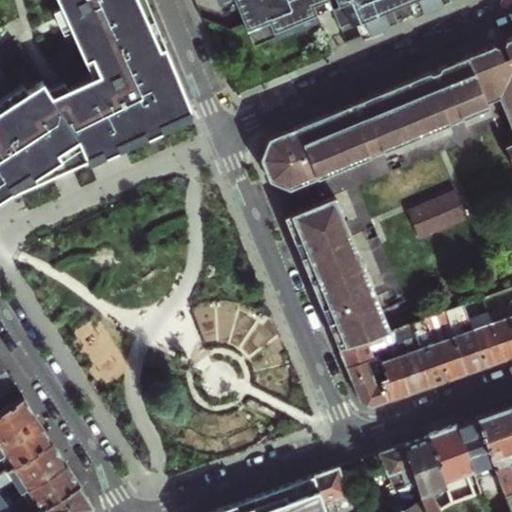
[(0,204),(24,193),(58,178),(79,168),(93,162),(100,159),(129,146),(187,120),(192,112),(145,0),(57,0),(89,76),(47,93),(38,79),(0,107),(0,204)]
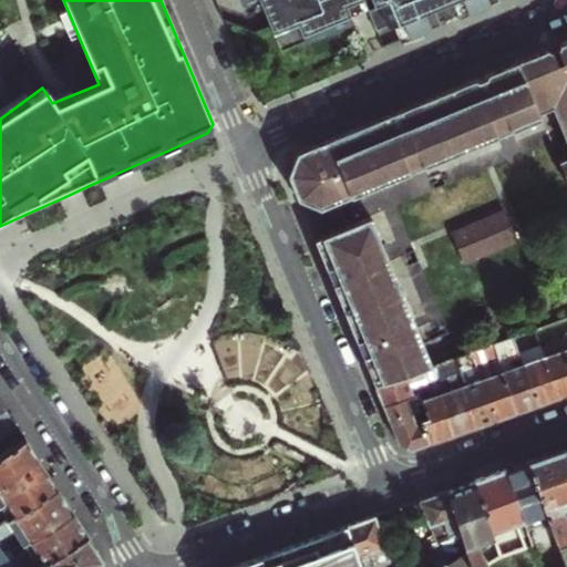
[(239,0),(240,2),(255,8),(260,6),(270,28),(274,38),(307,24),(313,41),(359,23),(356,13),(366,9),(377,33),(403,22),(409,38),(431,29),(424,13),(441,7),(455,0),(460,0),(466,14),(487,6),(485,0),(239,0)]
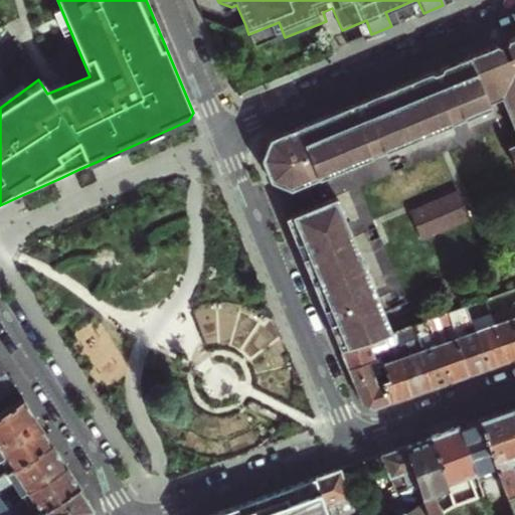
[(514,37),(471,56),(489,104),(502,99),(514,128),(514,145),(510,148),(514,159),(514,37)]
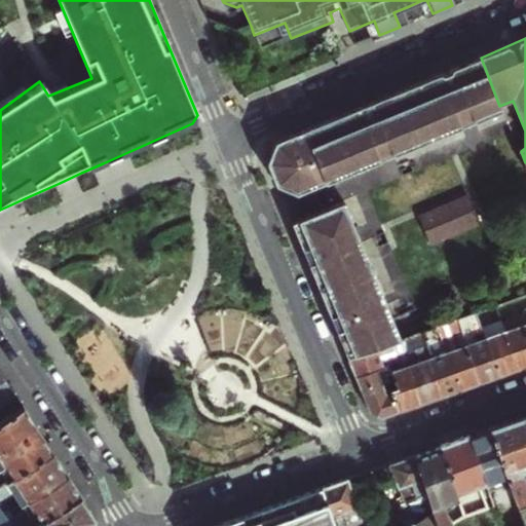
[(300,194),(494,112),(501,109),(499,106),(481,58),(466,64),(428,79),(387,97),(349,112),(276,142),(267,161),(278,187),(300,194)]
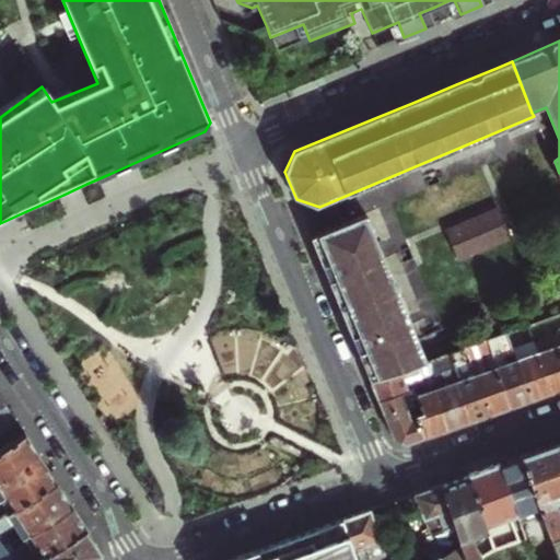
[(511,238),(499,210),(447,232),(458,260),(511,238)]
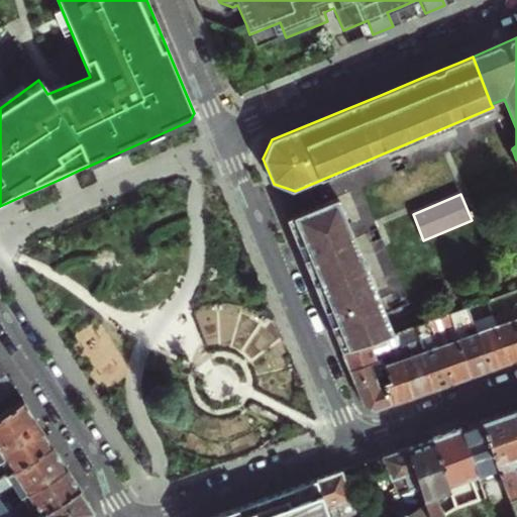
[(339,200),(289,222),(293,233),(310,274),(327,316),(343,354),(384,339),(395,336),(339,200)]
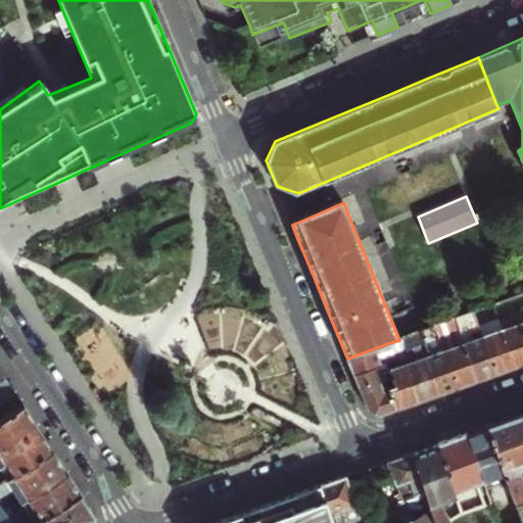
[(517,314),(518,318),(522,316),(522,294),(512,299),(517,314)]
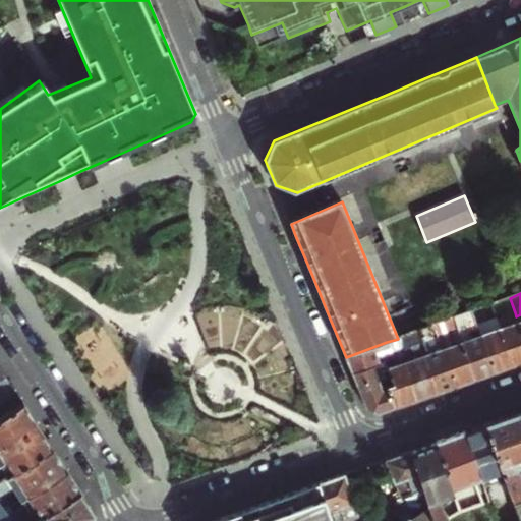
[(498,309),(493,311),(500,330),(519,324),(516,316),(515,312),(501,317),(498,309)]
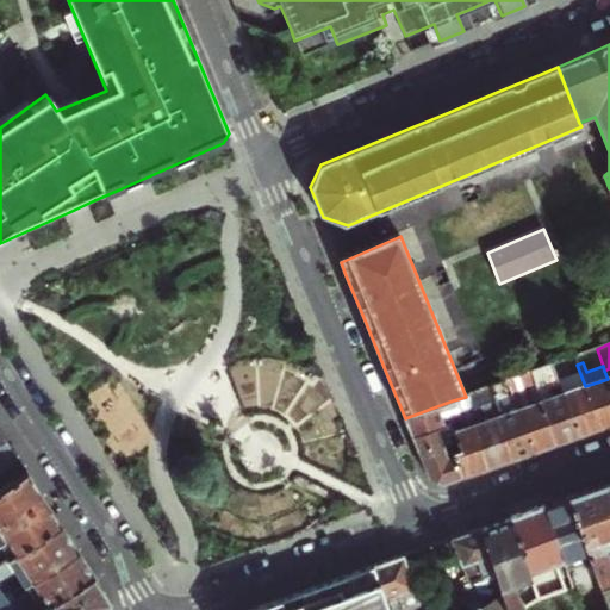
[(536,371),(540,380),(555,374),(552,365),(536,371)]
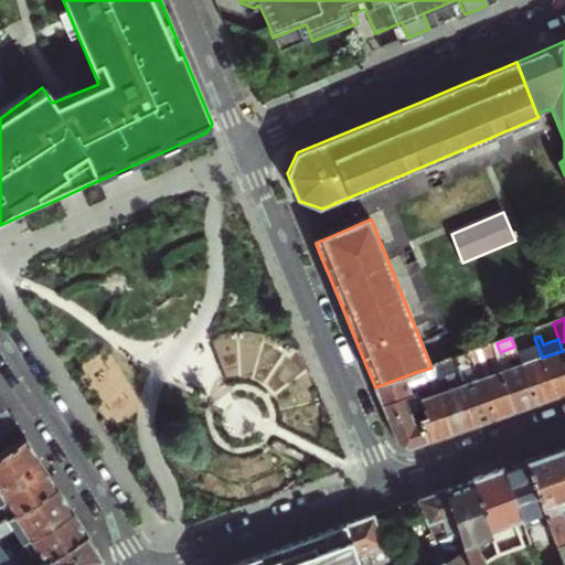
[(516,352),(521,365),(542,358),(534,338),(526,340),(530,347),(516,352)]
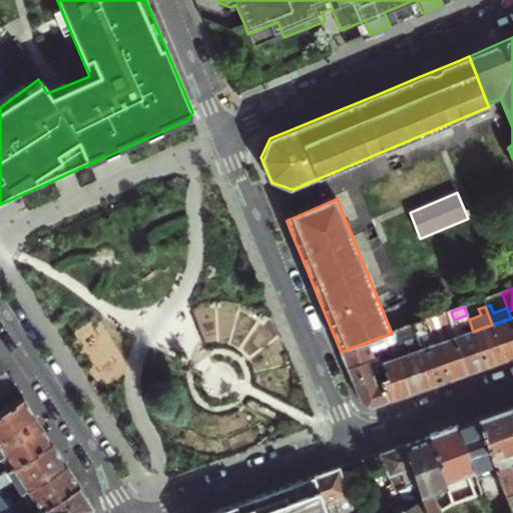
[(445,314),(448,322),(454,320),(451,312),(445,314)]
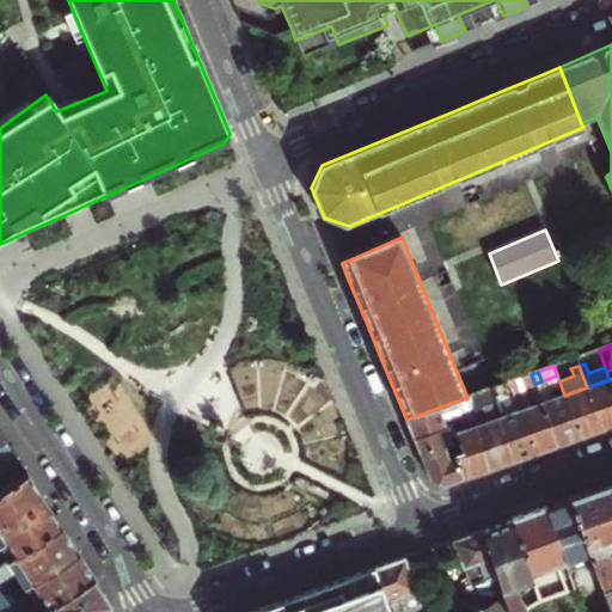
[(558,447),(542,404),(534,384),(531,374),(509,383),(536,456),(546,452),(558,447)]
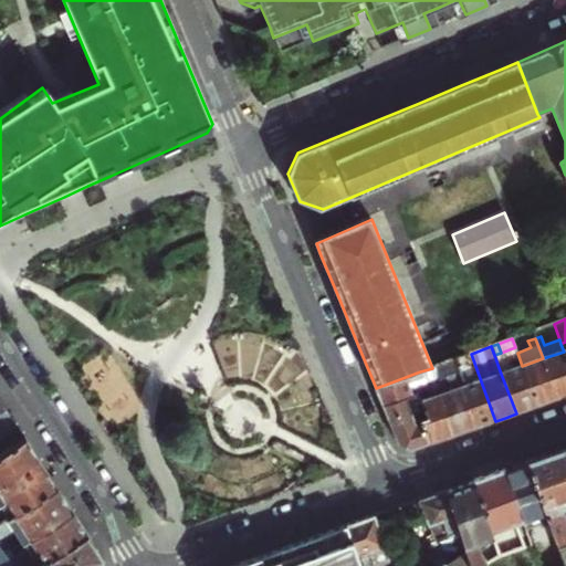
[(565,358),(564,352),(543,358),(557,399),(565,396),(565,358)]
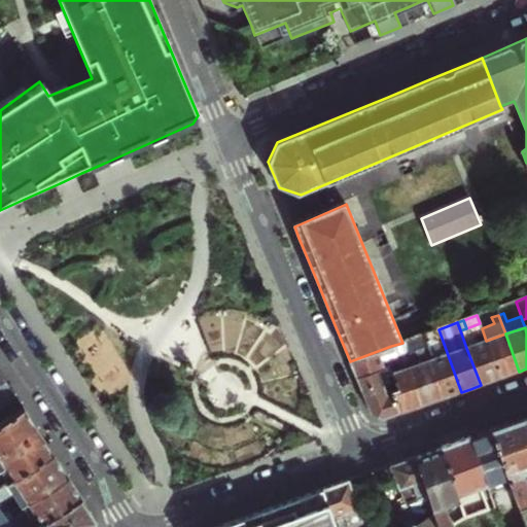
[(461,392),(438,329),(422,336),(431,361),(428,362),(442,399),(451,396),(461,392)]
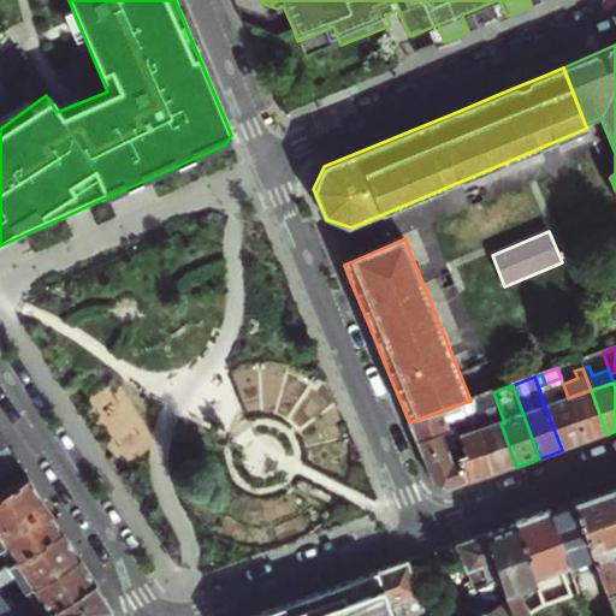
[(606,434),(591,390),(568,398),(585,443),(594,439),(606,434)]
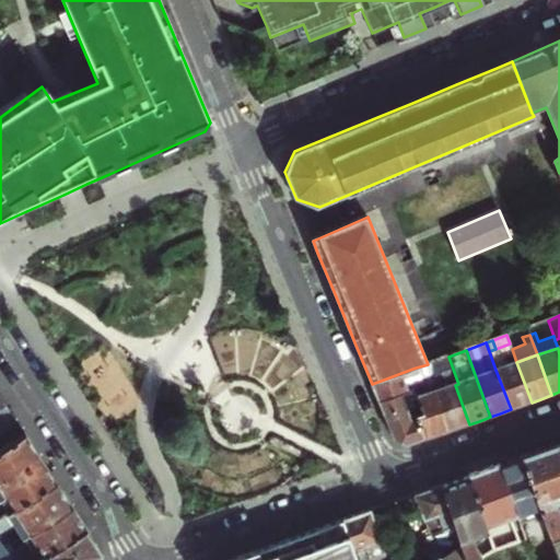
[(458,384),(448,357),(430,363),(432,370),(440,391),(434,392),(448,431),(459,428),(469,424),(455,385),(458,384)]
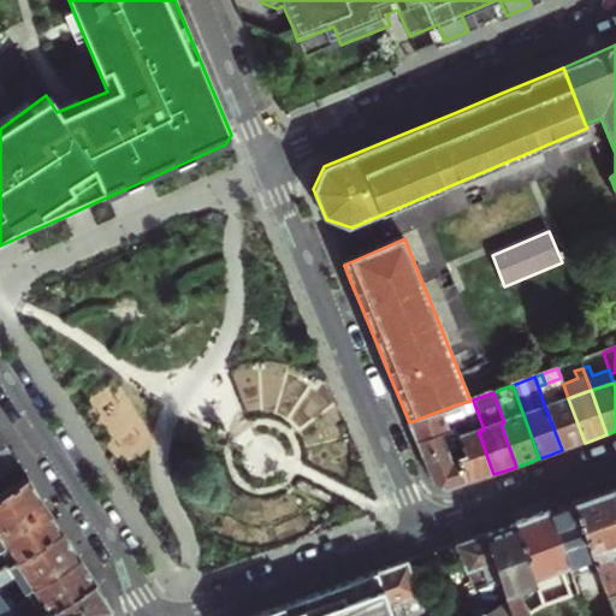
[(585,443),(568,398),(545,407),(562,450),(573,446),(585,443)]
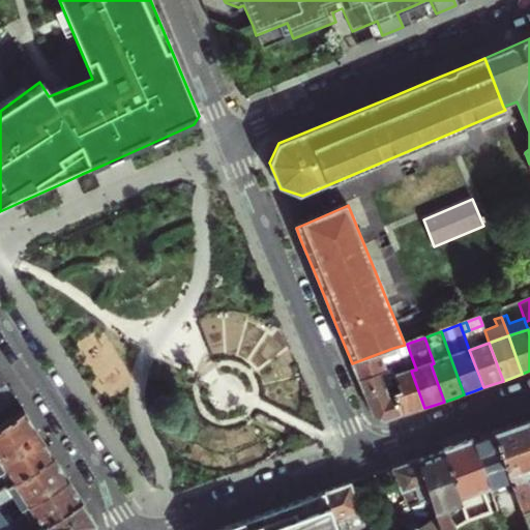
[(424,408),(411,371),(404,352),(409,350),(407,344),(405,345),(393,348),(400,366),(391,370),(394,377),(399,389),(393,391),(402,416),(413,412),(424,408)]
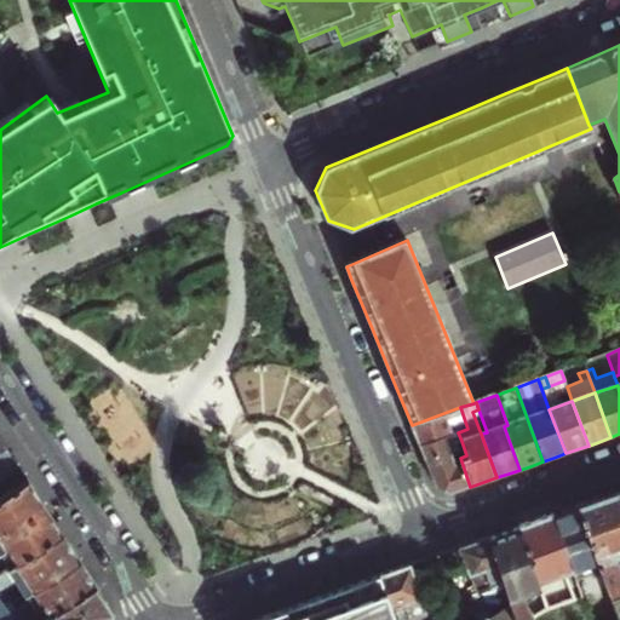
[(299,419),(308,448),(355,434),(346,405),(299,419)]
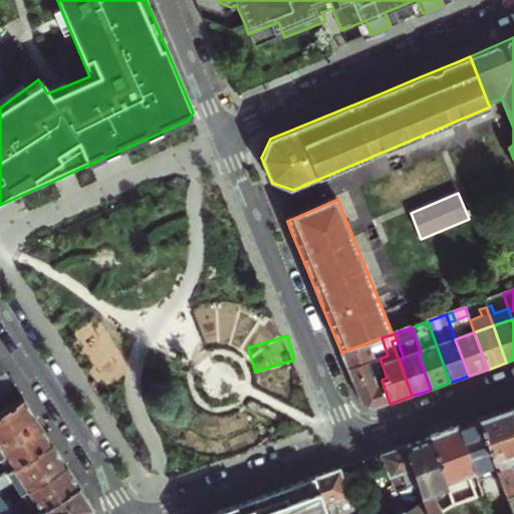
[(388,355),(381,337),(341,352),(347,367),(353,382),(372,375),(369,369),(376,366),(376,367),(382,365),(379,358),(388,355)]
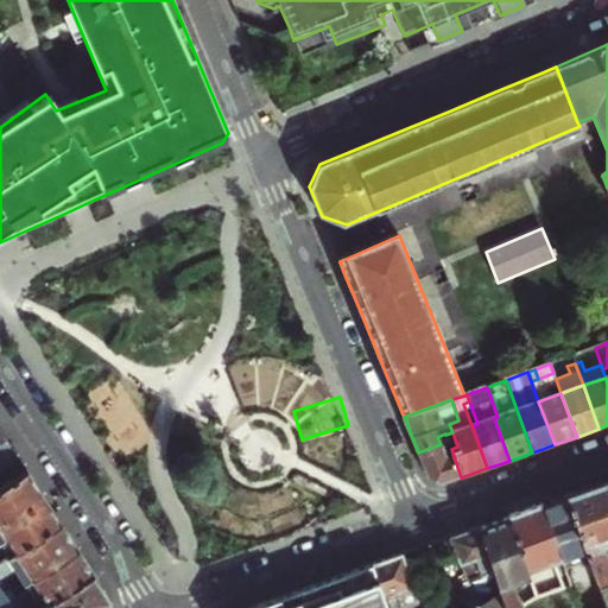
[(0,491),(32,470),(11,438),(0,419),(0,491)]
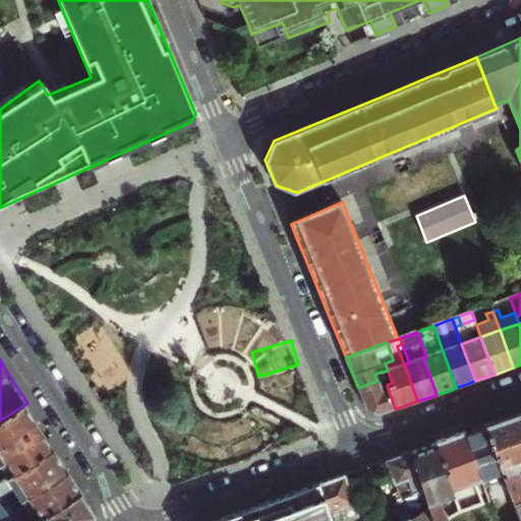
[(381,414),(395,409),(387,385),(392,383),(388,370),(382,372),(382,371),(374,374),(378,381),(358,388),(367,409),(372,411),(381,414)]
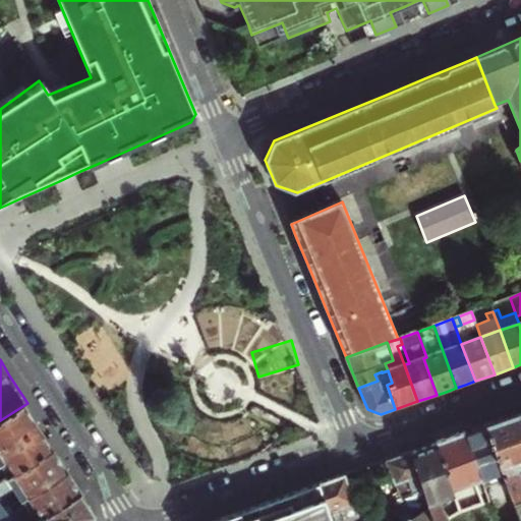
[(27,403),(0,420),(0,452),(42,425),(36,415),(27,403)]
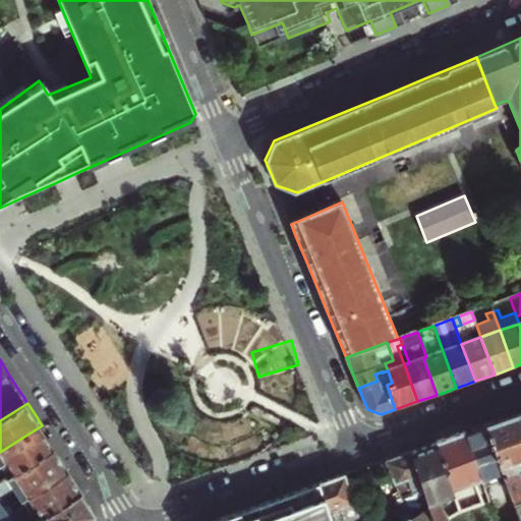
[(493,423),(487,424),(505,476),(520,520),(520,412),(519,413),(493,423)]
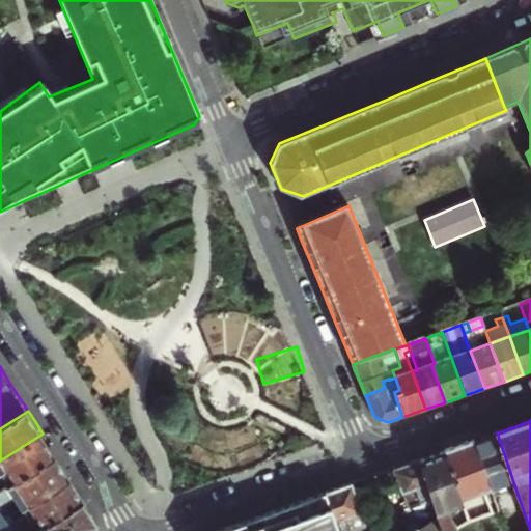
[(482,438),(474,441),(491,488),(492,493),(514,485),(497,432),(482,438)]
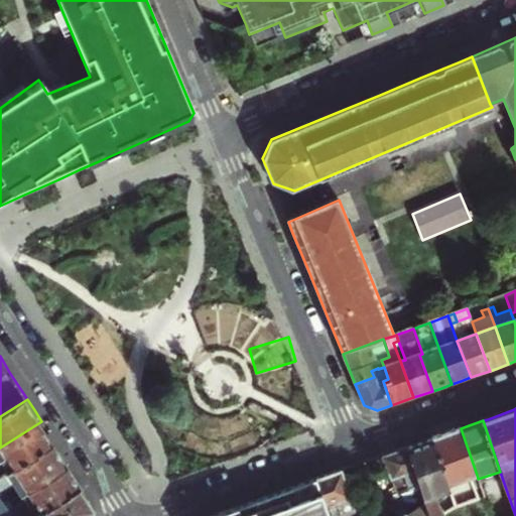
[(14,470),(55,443),(50,434),(41,421),(0,447),(0,462),(6,458),(14,470)]
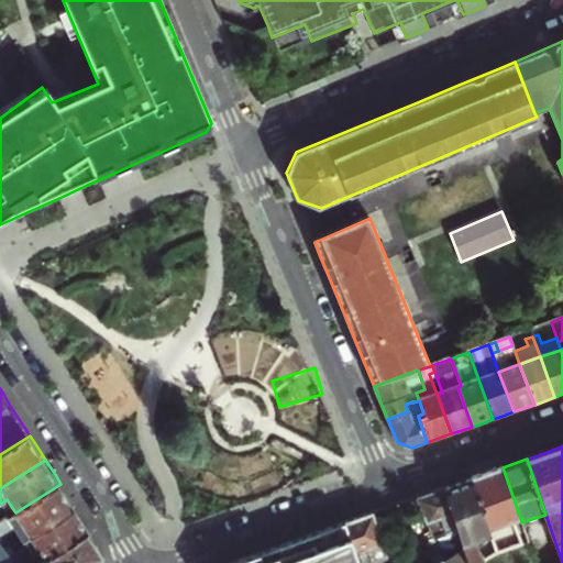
[(520,518),(503,467),(497,470),(514,520),(520,518)]
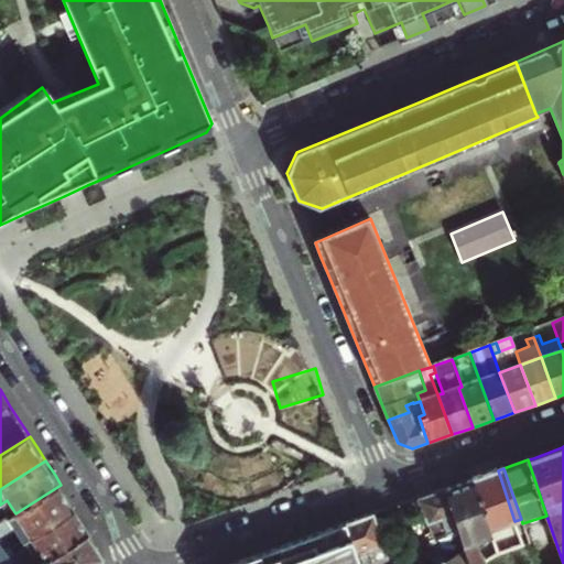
[(473,479),(489,529),(514,521),(498,470),(481,476),(473,479)]
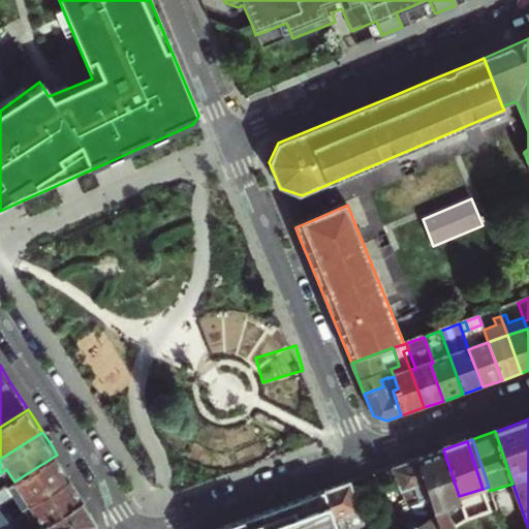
[(431,454),(419,458),(433,498),(443,528),(452,528),(445,508),(461,502),(459,496),(443,449),(431,454)]
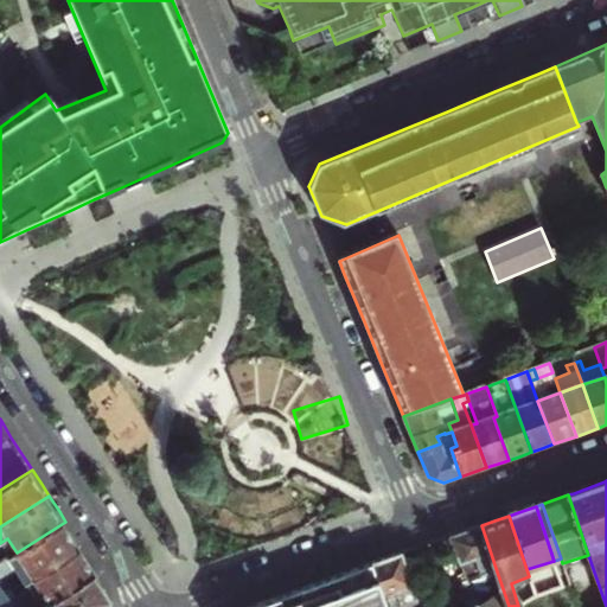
[(76,537),(65,522),(17,553),(4,561),(14,575),(30,566),(37,577),(83,548),(76,537)]
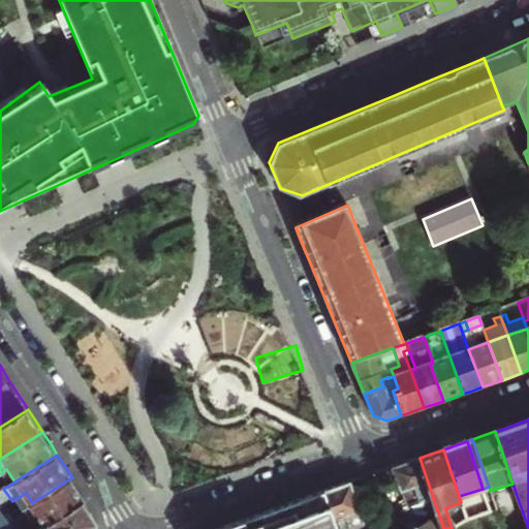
[(405,463),(394,467),(407,507),(433,498),(419,458),(405,463)]
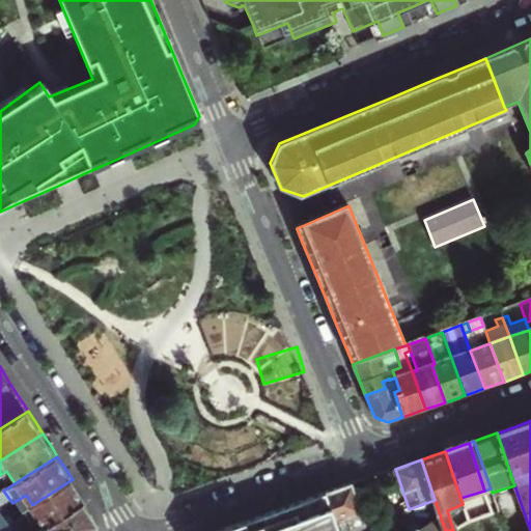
[(30,530),(38,530),(46,527),(86,501),(81,493),(73,479),(32,505),(38,514),(25,523),(30,530)]
